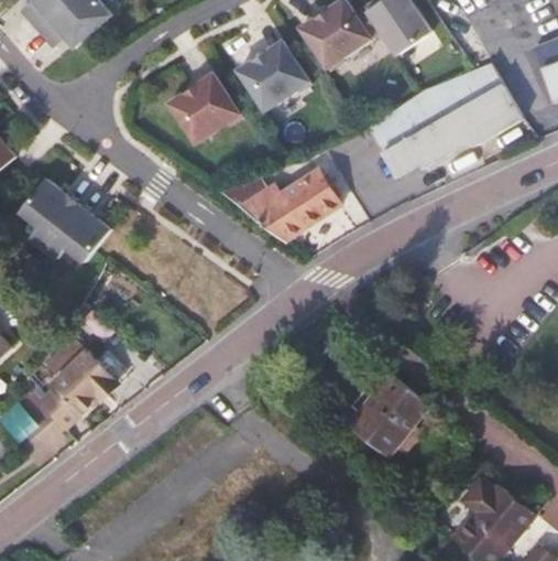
[(19,0),(14,4),(19,10),(30,0),(19,0)]
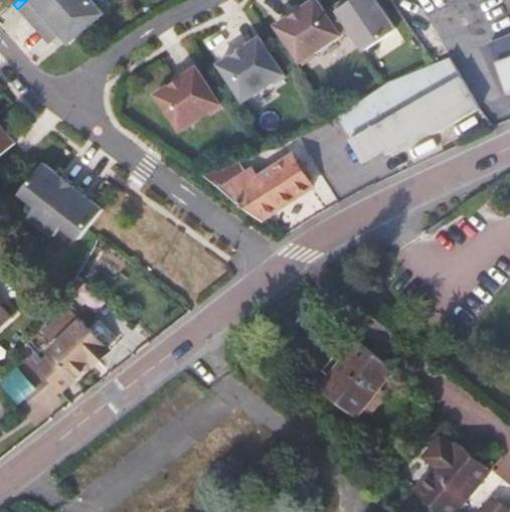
[(27,0),(17,9),(27,20),(50,0),(27,0)]
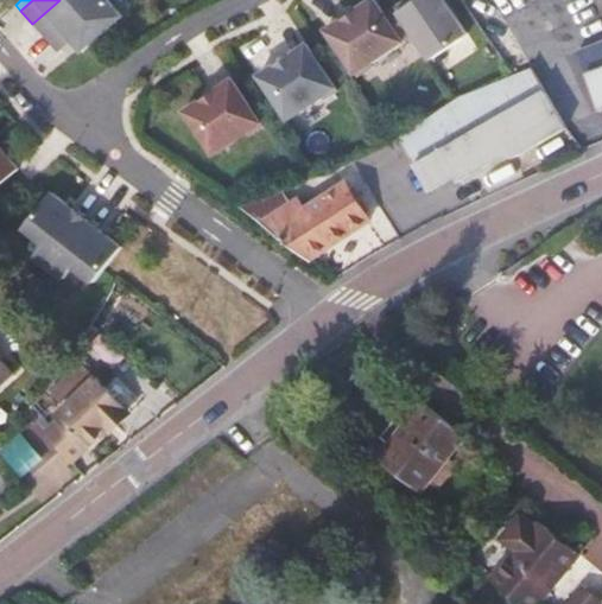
[(59,0),(32,24),(44,37),(57,25),(62,31),(73,44),(113,8),(106,0),(59,0)]
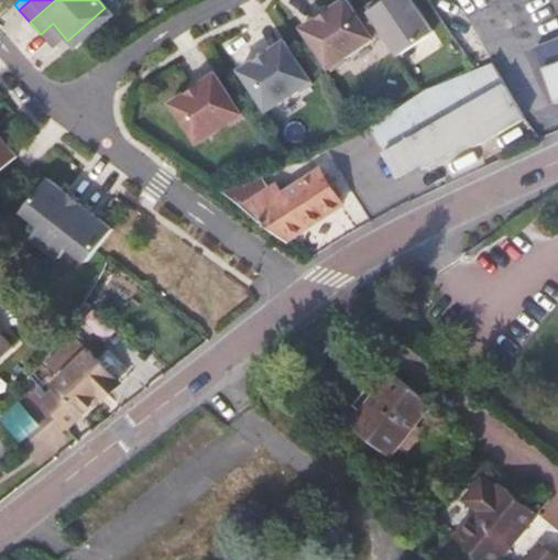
[(376,2),(363,12),(379,35),(394,59),(429,36),(405,0),(391,0),(390,1),(380,8),(376,2)]
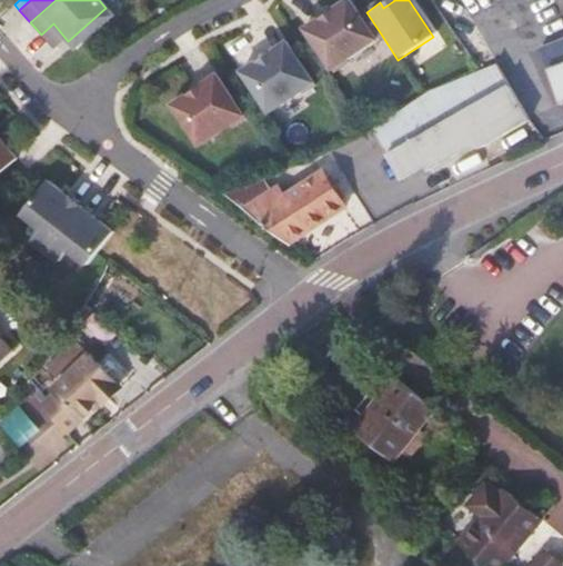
[(345,1),(301,30),(329,73),(343,65),(341,62),(372,41),(357,18),(345,1)]
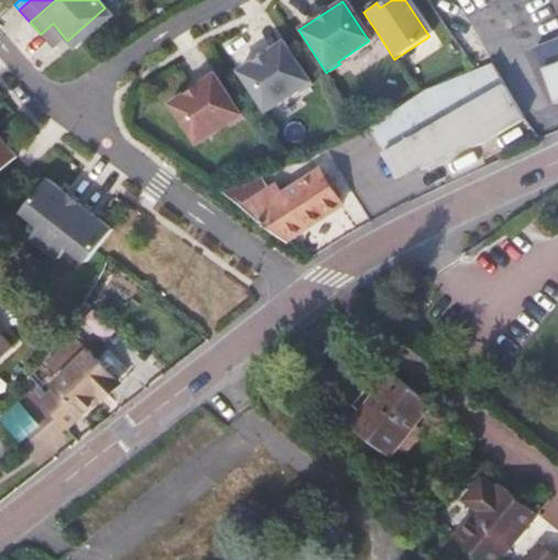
[(262,12),(219,40),(233,62),(276,34),(262,12)]
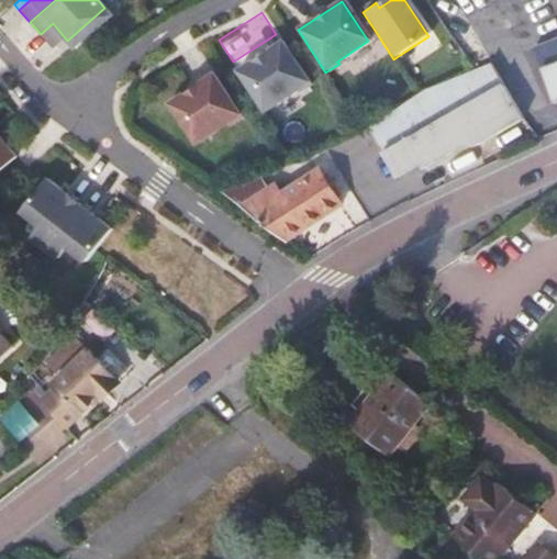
[(363,12),(353,18),(368,41),(378,35),(363,12)]
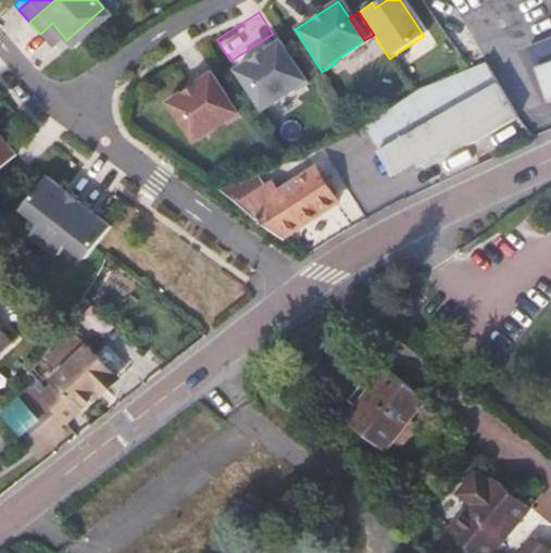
[(52,23),(40,34),(45,39),(57,28),(52,23)]
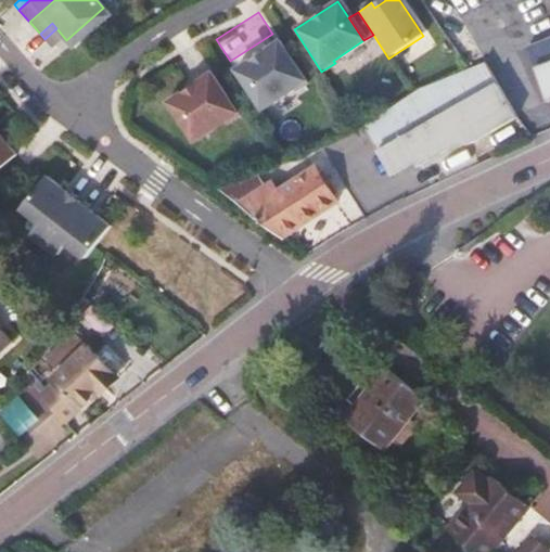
[(276,41),(230,69),(256,110),(286,90),(289,93),(303,84),(276,41)]
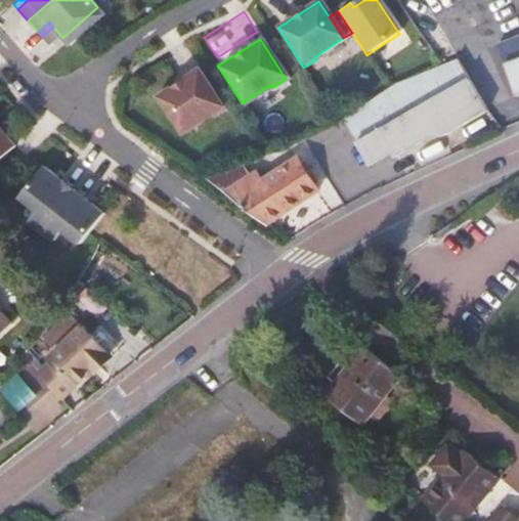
[(512,92),(518,89),(518,54),(501,61),(512,92)]
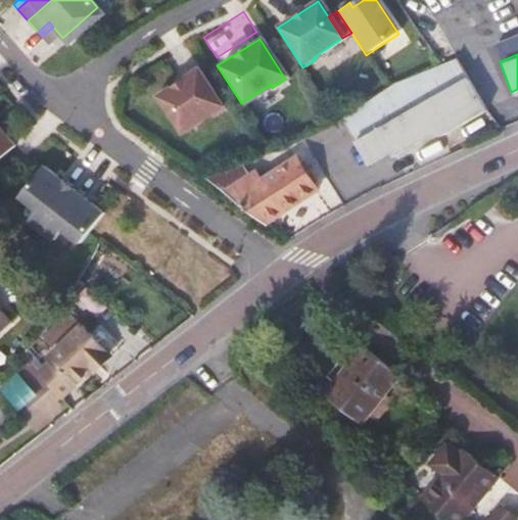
[(392,89),(340,125),(355,147),(465,76),(452,55),(392,89)]
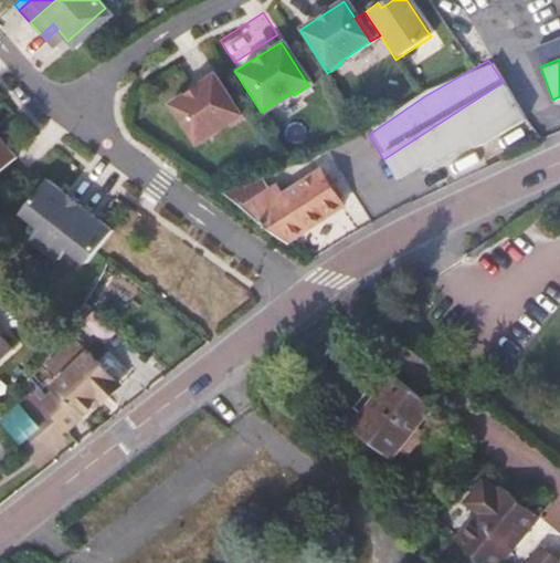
[(211,73),(165,102),(191,144),(222,123),(224,126),(239,117),(211,73)]
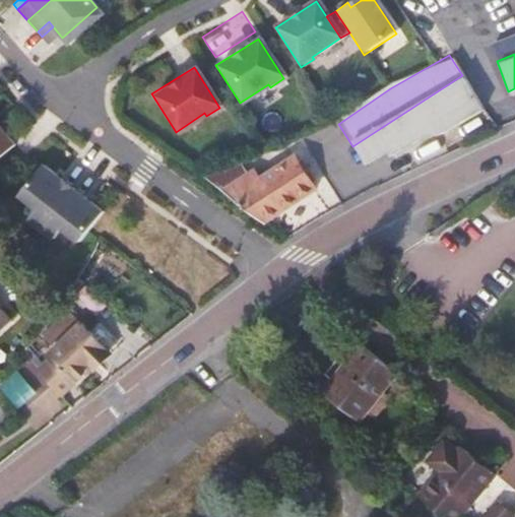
[(462,75),(352,146),(368,168),(388,153),(392,158),(434,130),(437,134),(480,105),(462,75)]
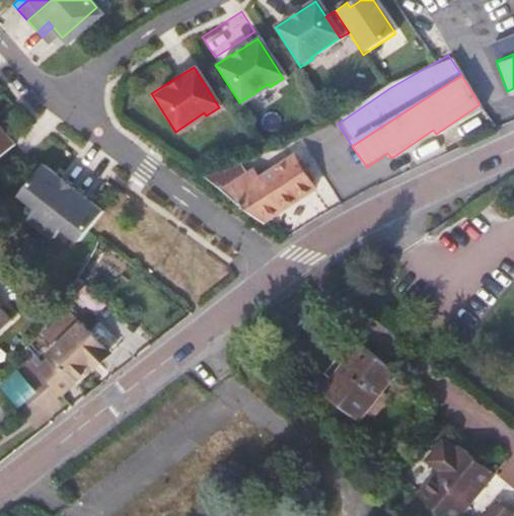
[(251,168),(221,187),(260,218),(312,183),(293,154),(257,176),(251,168)]
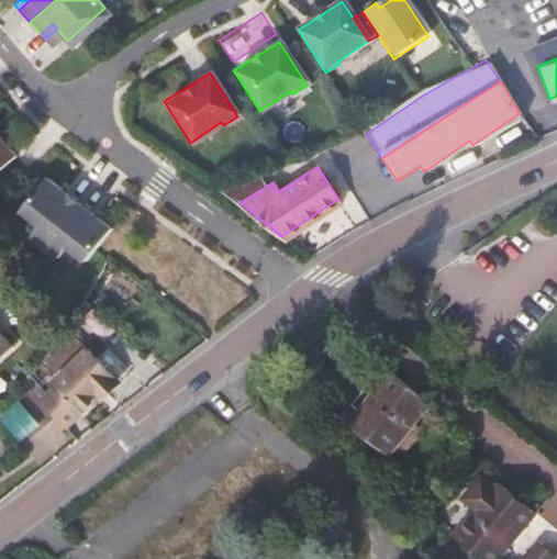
[(37,238),(73,194),(40,169),(14,201),(33,216),(24,227),(37,238)]
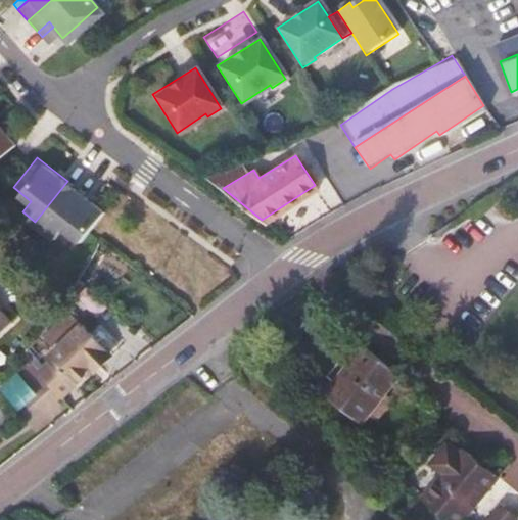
[(97,204),(67,181),(35,222),(47,231),(55,221),(73,235),(97,204)]
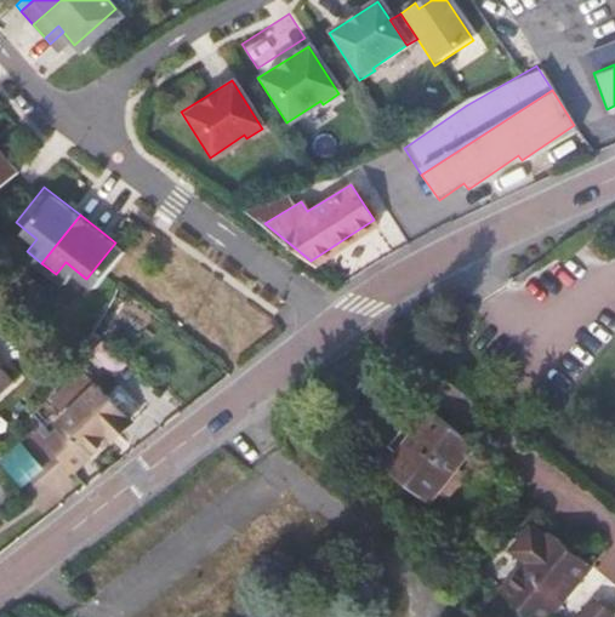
[(60,407),(89,377),(84,372),(55,401),(60,407)]
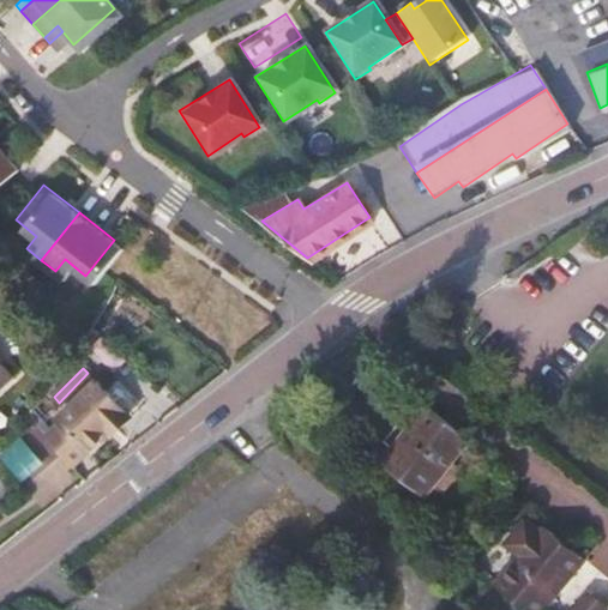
[(59,421),(46,435),(70,465),(103,432),(121,414),(126,410),(92,379),(55,418),(59,421)]
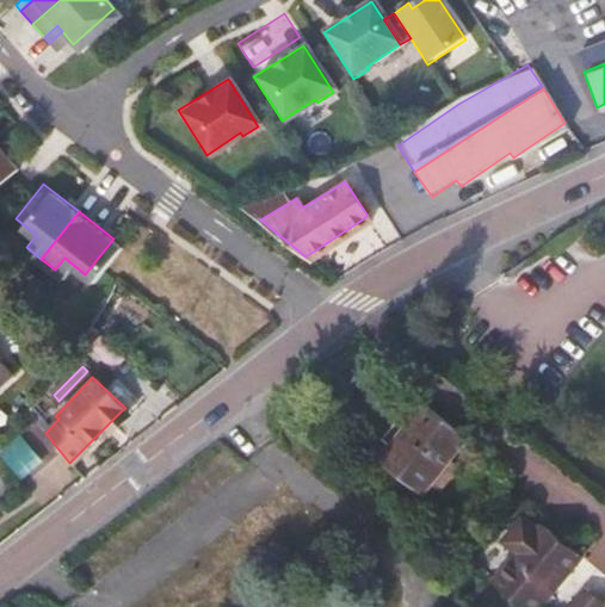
[(420,493),(467,435),(425,403),(409,422),(414,426),(395,447),(391,444),(378,460),(420,493)]
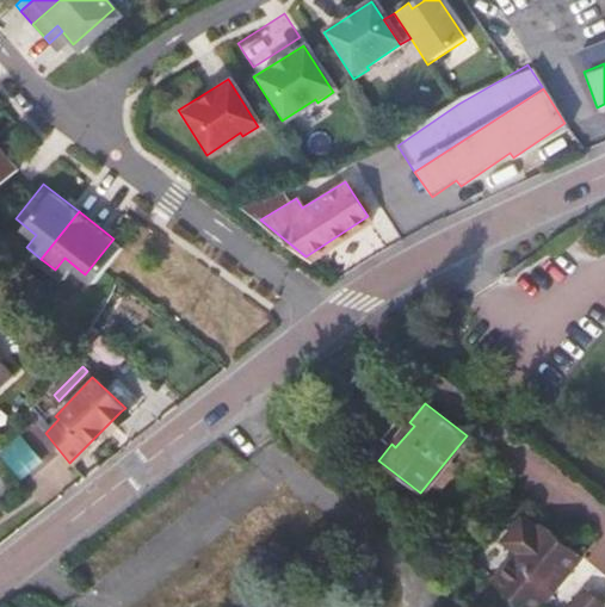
[(127,417),(121,412),(103,429),(107,435),(127,417)]
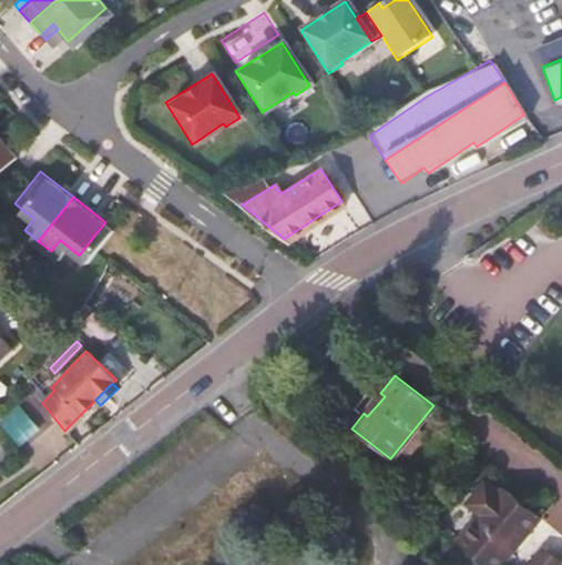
[(476,510),(453,536),(487,564),(493,564),(535,514),(499,483),(494,488),(483,480),(477,481),(467,493),(465,501),(476,510)]
